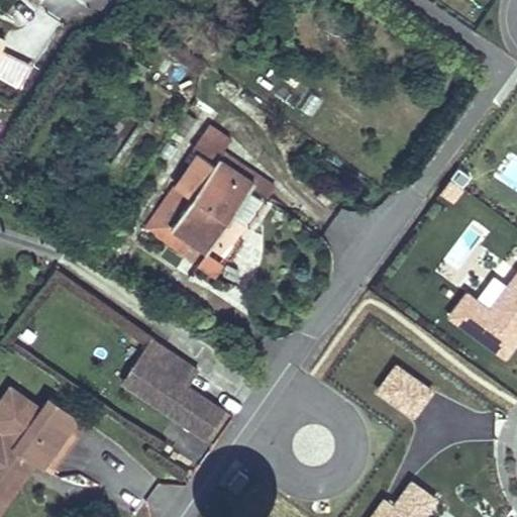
[(10,55),(0,76),(0,79),(21,90),(32,66),(10,55)]
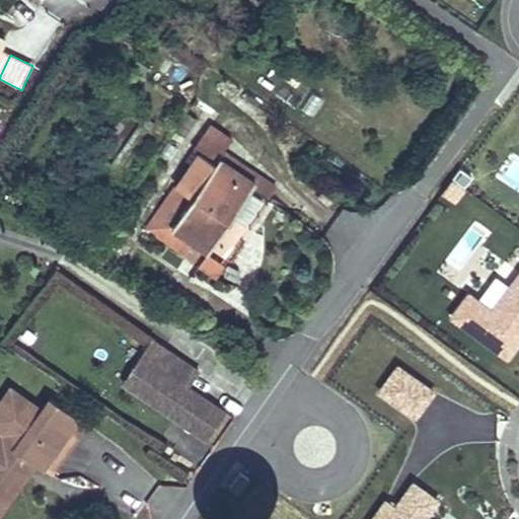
[(195,147),(201,151),(270,199),(278,187),(224,150),(232,138),(211,123),(195,147)]
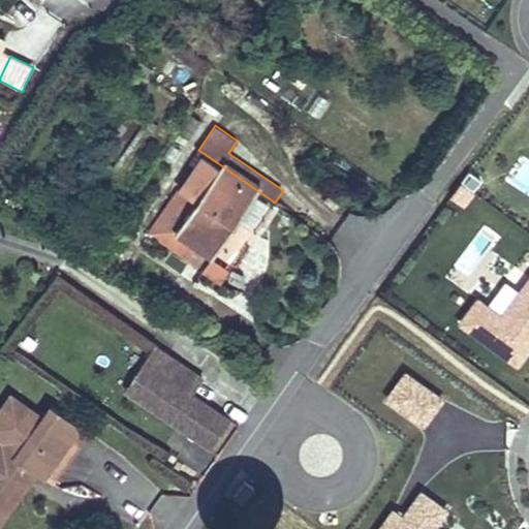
[(205,154),(149,235),(219,283),(275,203),(205,154)]
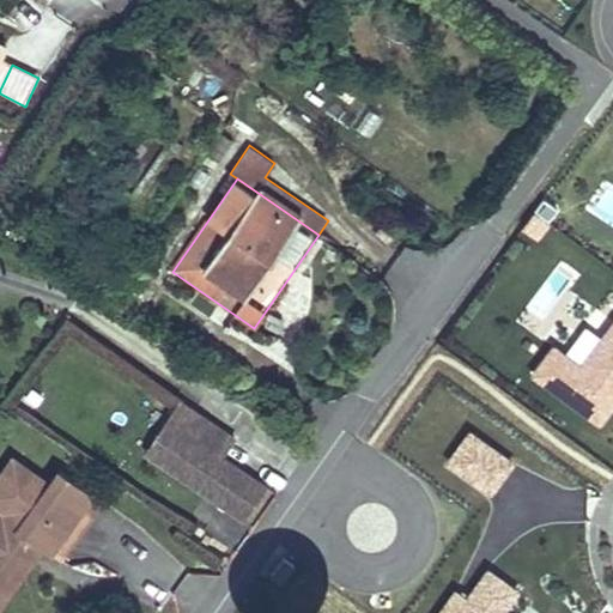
[(612,407),(612,316),(578,365),(545,341),(523,370),(600,426),(612,407)]
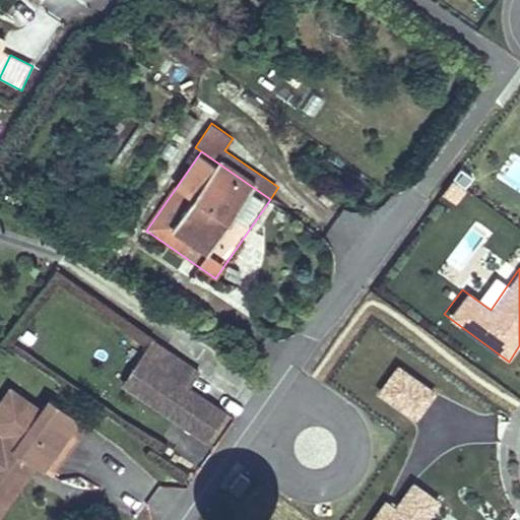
[(143,377),(134,390),(207,440),(225,412),(187,387),(180,382),(191,366),(151,339),(131,369),(143,377)]
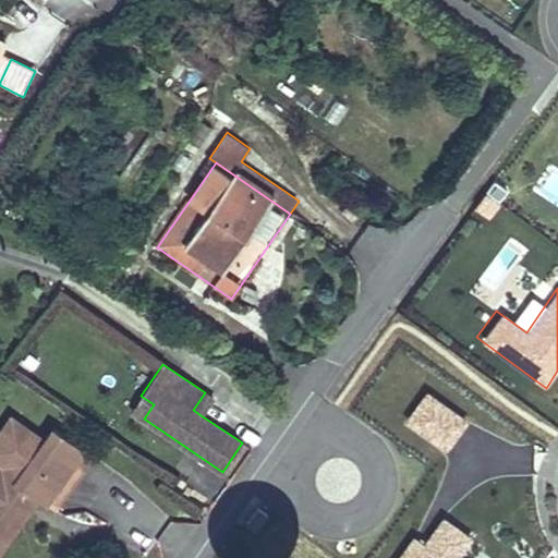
[(424,389),(403,422),(446,449),(468,417),(424,389)]
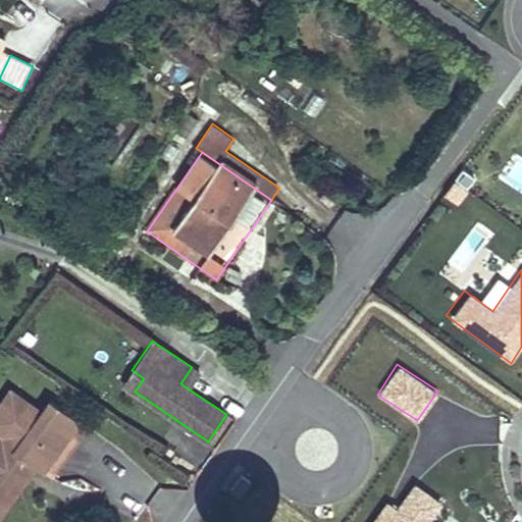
[(192,367),(180,383),(188,388),(199,372),(192,367)]
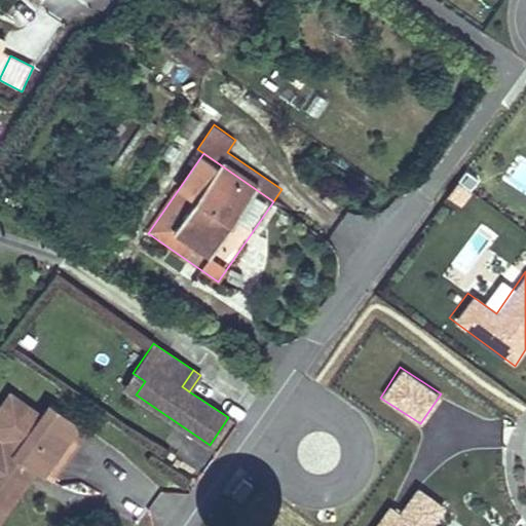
[(123,386),(136,395),(145,381),(133,373),(123,386)]
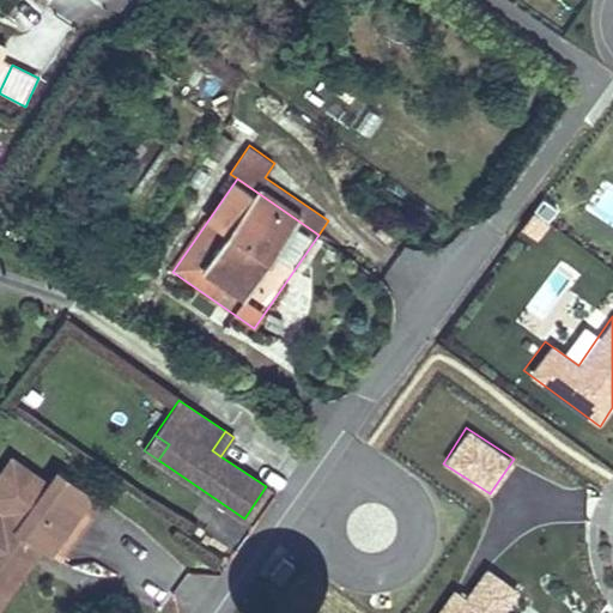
[(41,547),(48,552),(91,491),(59,468),(48,483),(12,457),(0,474),(0,589),(8,577),(16,582),(32,559),(25,554),(34,541),(41,547)]
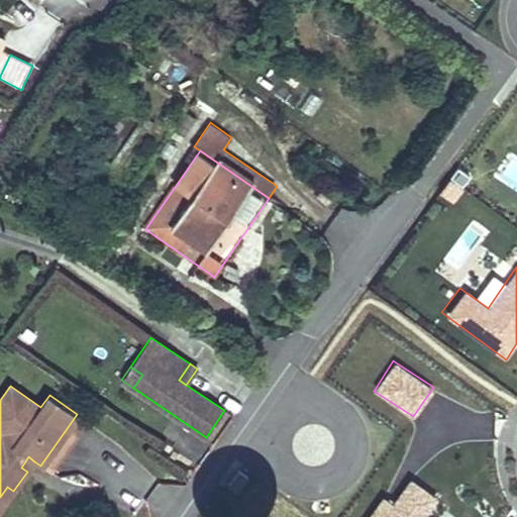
[(77,414),(40,466),(49,473),(87,421),(77,414)]
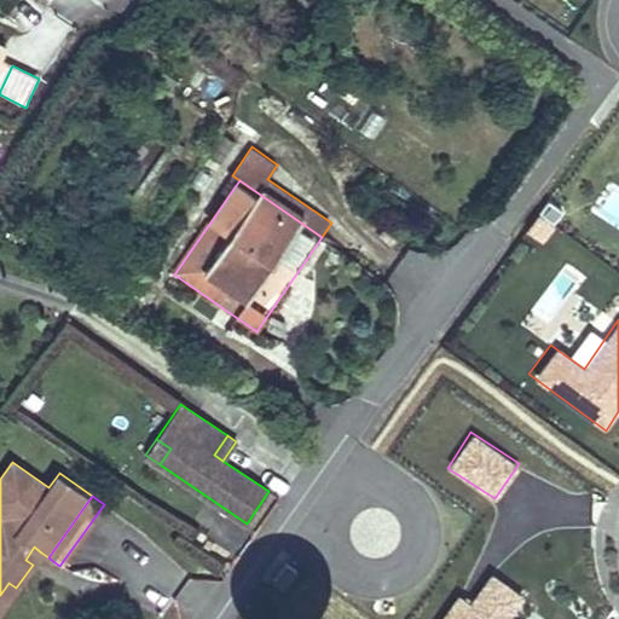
[(41,553),(34,547),(25,560),(33,565),(41,553)]
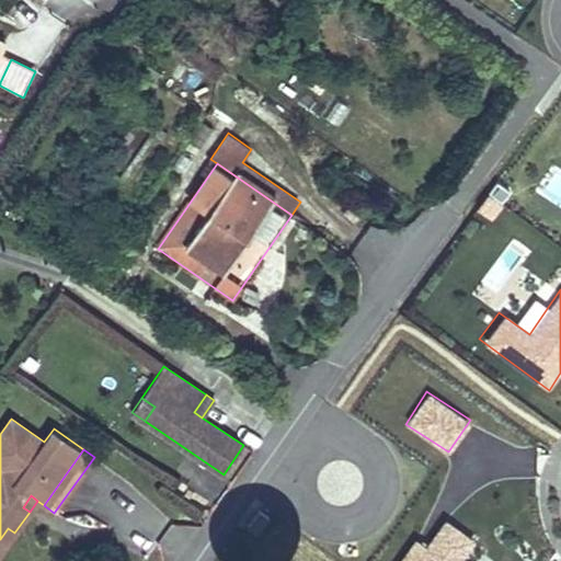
[(271,516),(260,507),(247,525),(258,534),(271,516)]
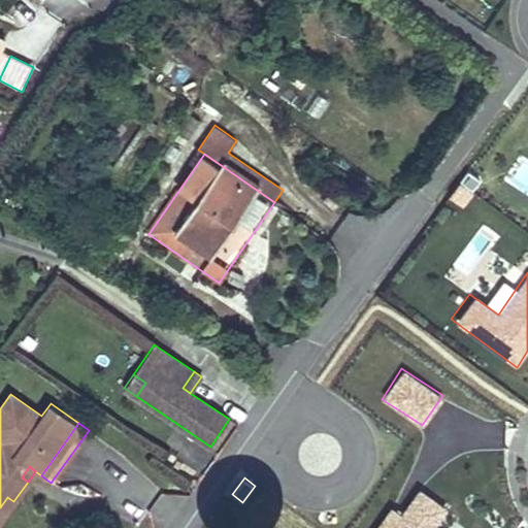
[(434,527),(448,509),(416,487),(403,504),(394,498),(373,527),(434,527)]
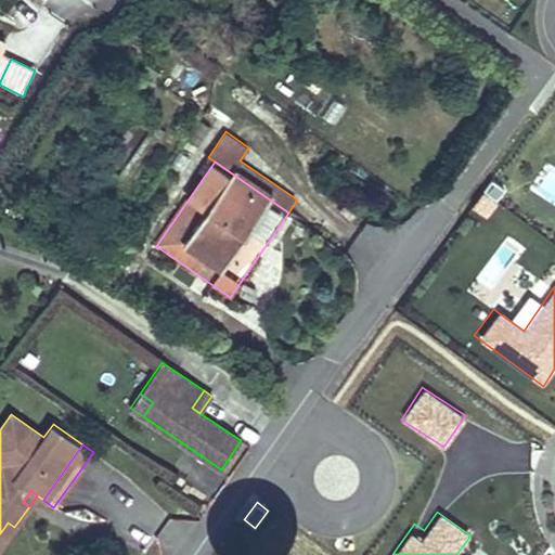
[(0,533),(0,546),(14,527),(8,523),(0,533)]
